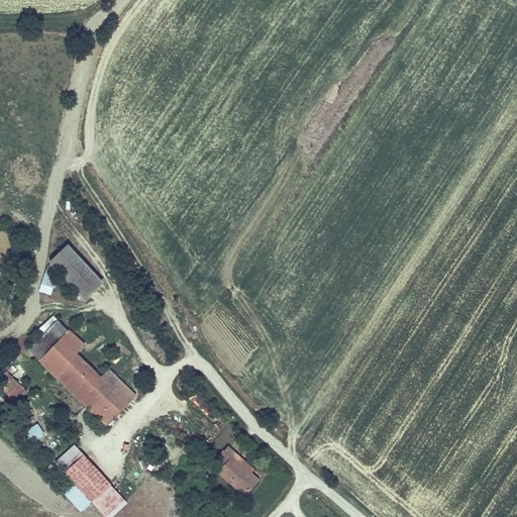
[(55,266),(83,296),(102,279),(73,248),(55,266)]
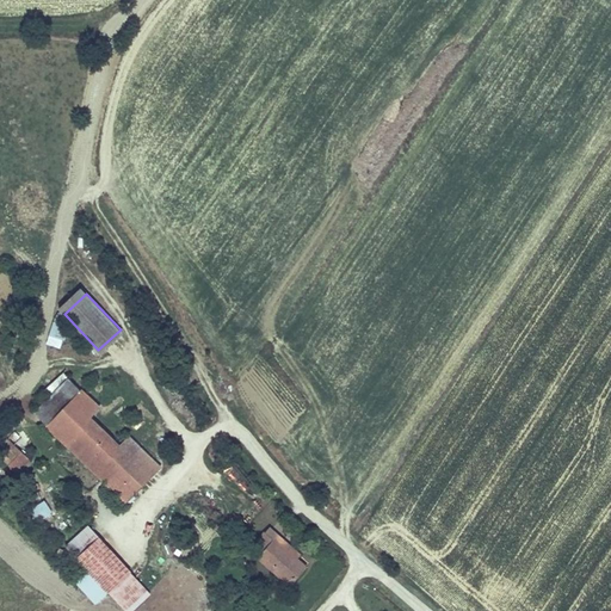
[(53,326),(48,346),(61,349),(66,328),(53,326)]
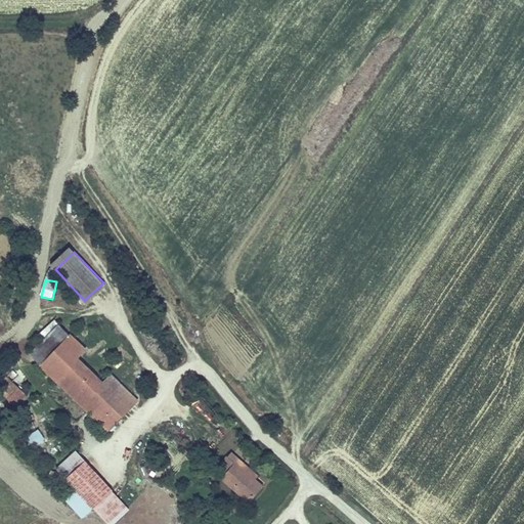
[(31,354),(41,364),(70,335),(59,324),(31,354)]
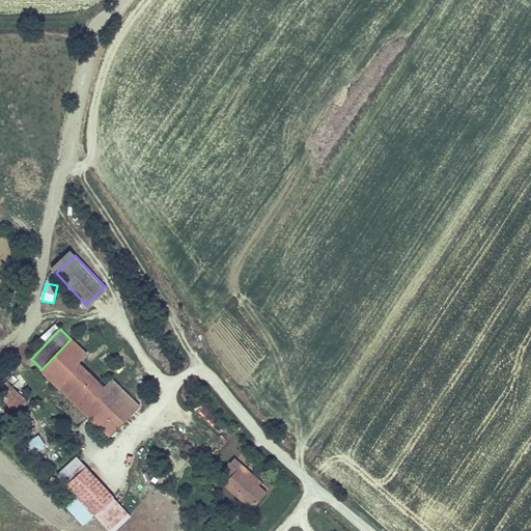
[(105,386),(80,362),(87,355),(71,339),(42,369),(60,388),(67,381),(109,421),(102,427),(110,437),(138,404),(112,379),(105,386)]
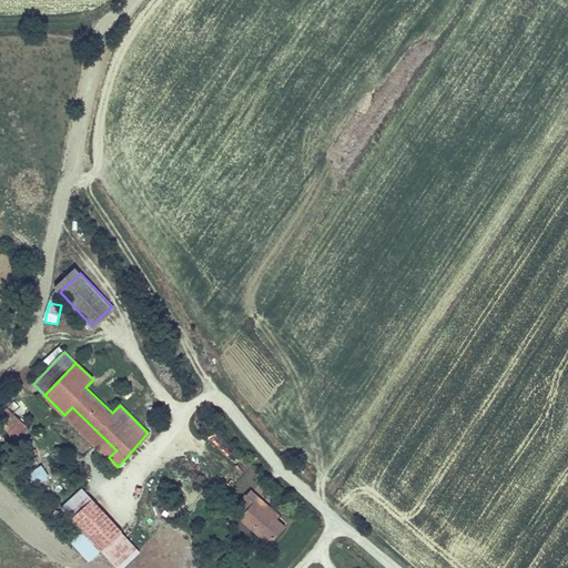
[(117,450),(72,407),(64,415),(109,457),(117,450)]
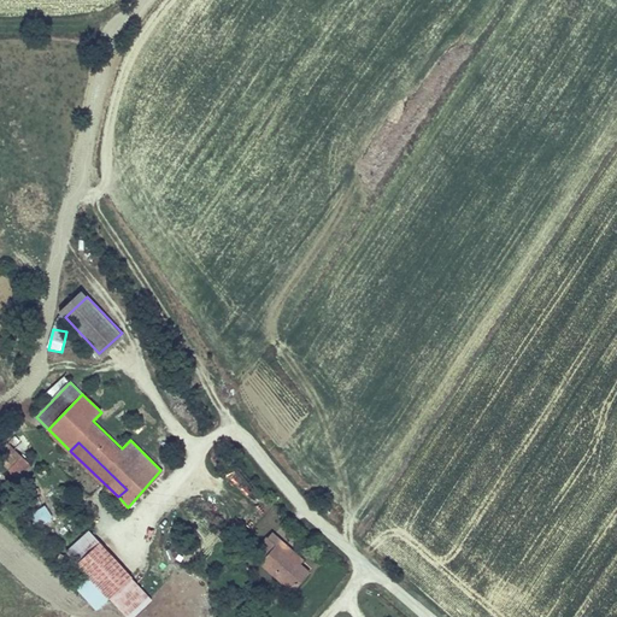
[(11,445),(0,456),(0,459),(12,471),(25,458),(11,445)]
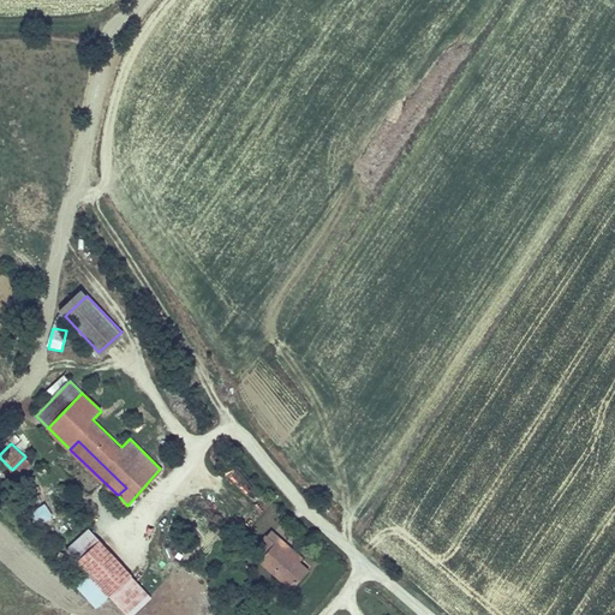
[(18,476),(31,461),(25,457),(12,470),(13,471),(18,476)]
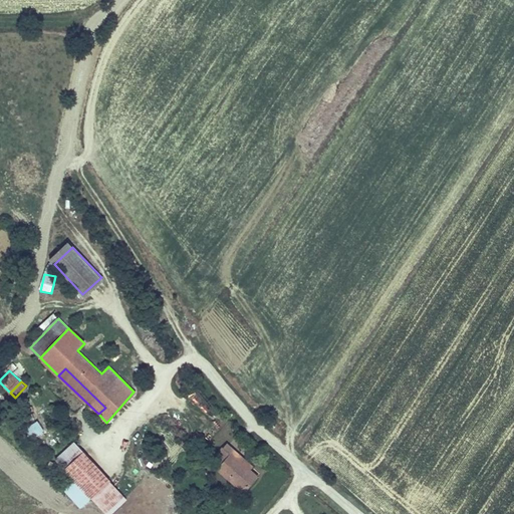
[(42,433),(35,414),(28,417),(35,435),(42,433)]
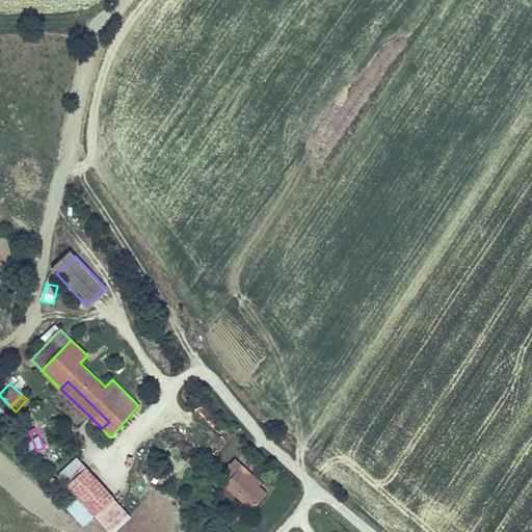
[(88,471),(77,457),(73,460),(85,473),(88,471)]
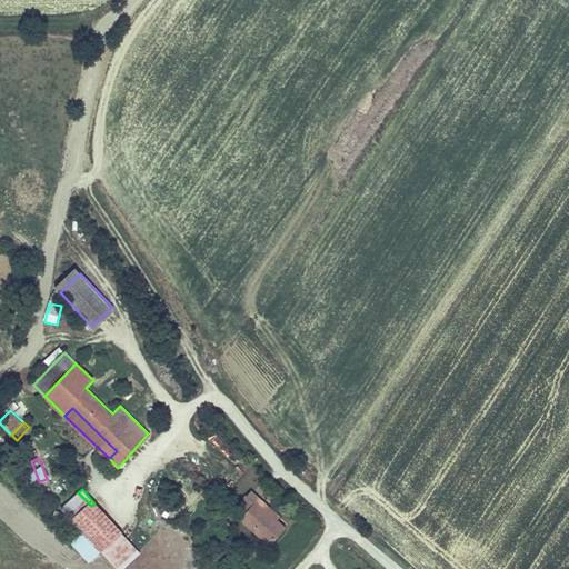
[(119,568),(139,551),(95,503),(91,506),(78,492),(62,508),(119,568)]
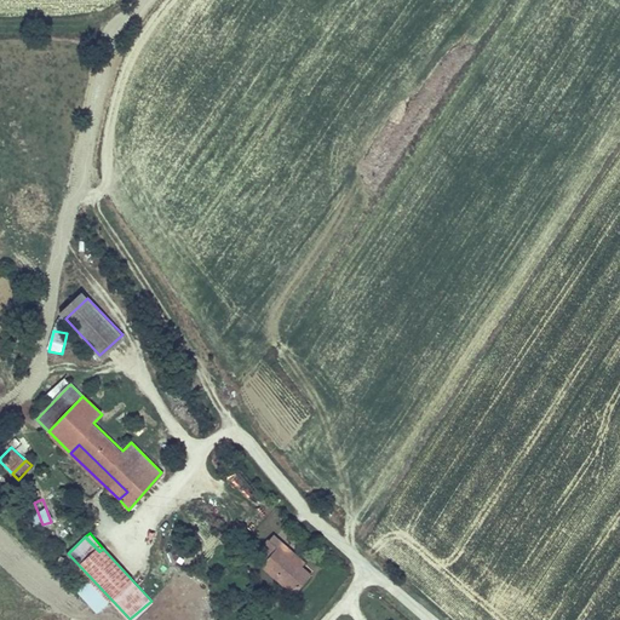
[(156,557),(160,538),(151,537),(148,556),(156,557)]
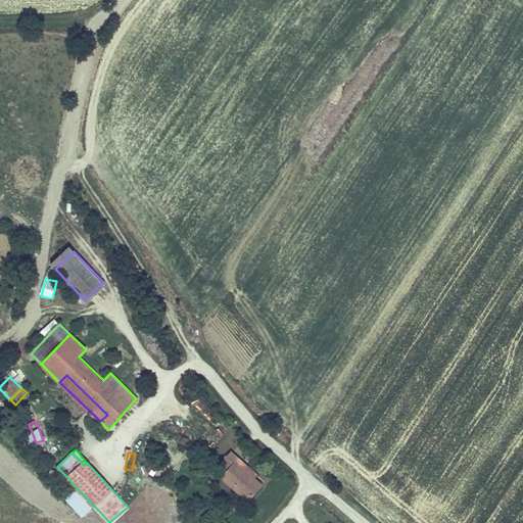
[(208,468),(217,459),(210,453),(202,461),(208,468)]
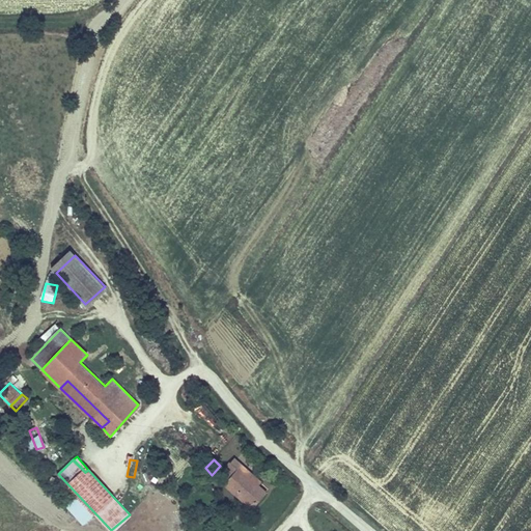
[(232,460),(218,477),(251,506),(266,490),(232,460)]
